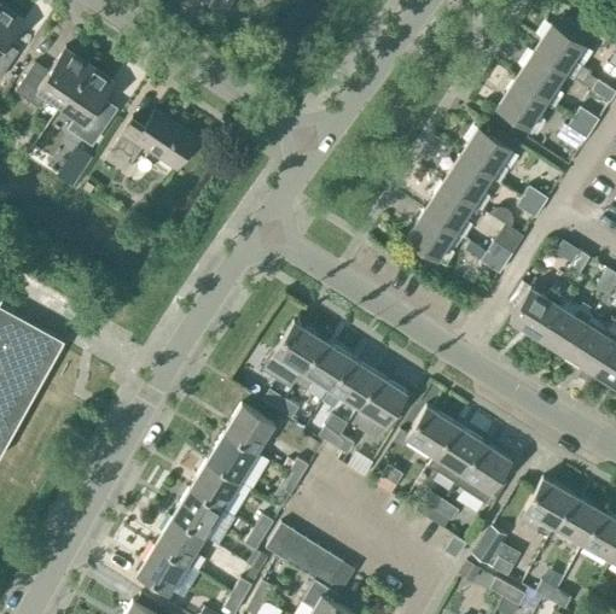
[(0,1),(0,81),(1,82),(21,53),(6,42),(23,18),(0,1)]
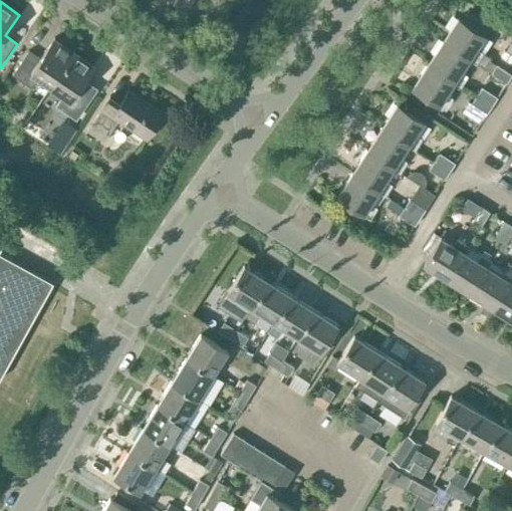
[(459,19),(444,43),(472,61),(478,65),(485,54),(479,50),(487,37),(459,19)]
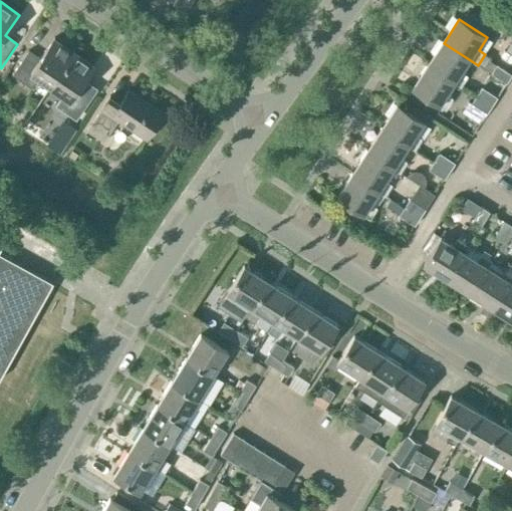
[(40,80),(52,89),(75,53),(55,40),(41,60),(30,52),(14,77),(33,90),(40,80)]
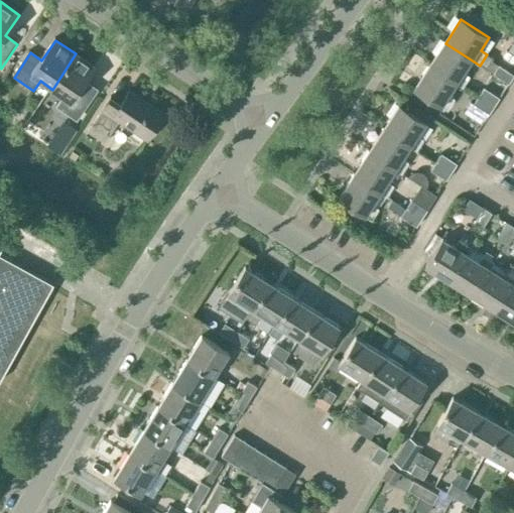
[(466,74),(474,61),(445,43),(430,67),(458,85),(465,89),(472,78),(466,74)]
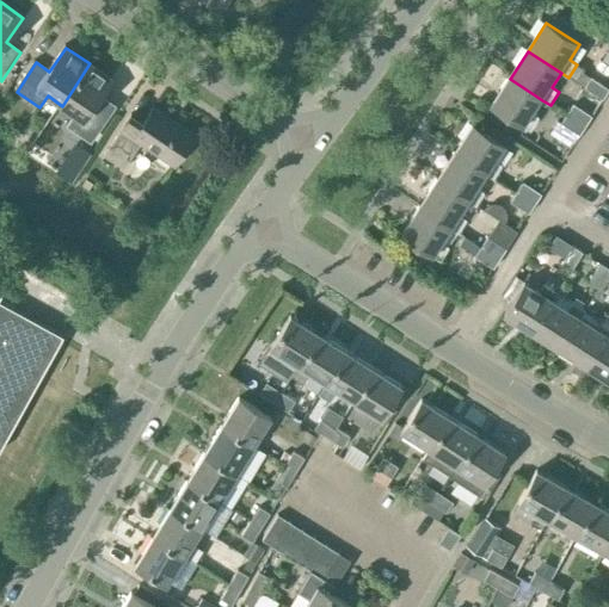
[(115,80),(90,63),(62,106),(78,116),(69,128),(92,143),(112,115),(98,104),(115,80)]
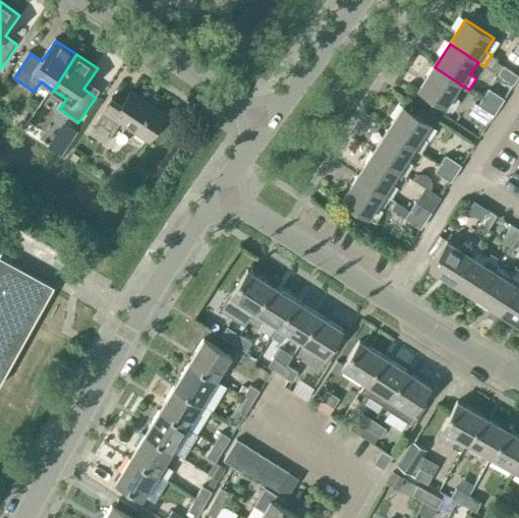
[(454,98),(462,85),(435,67),(419,91),(454,113),(461,102),(454,98)]
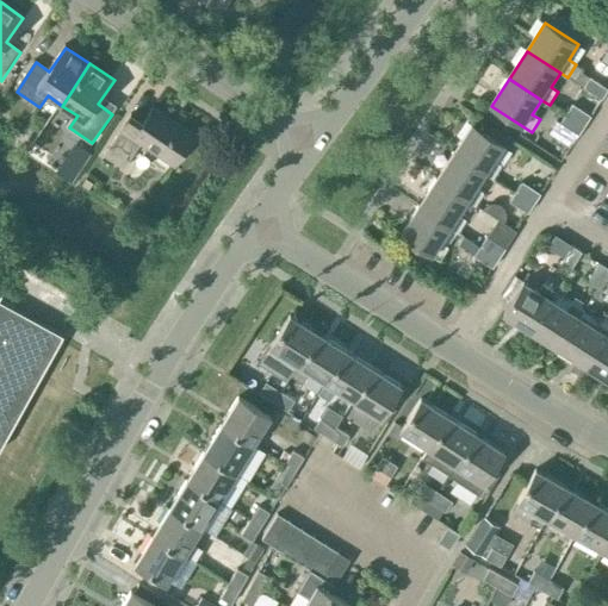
[(603,102),(607,97),(607,91),(591,80),(584,89),(603,102)]
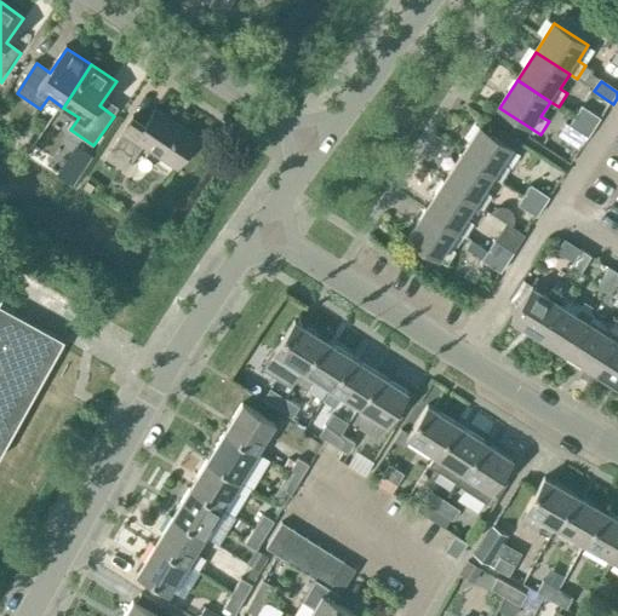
[(602,120),(583,108),(571,128),(590,140),(602,120)]
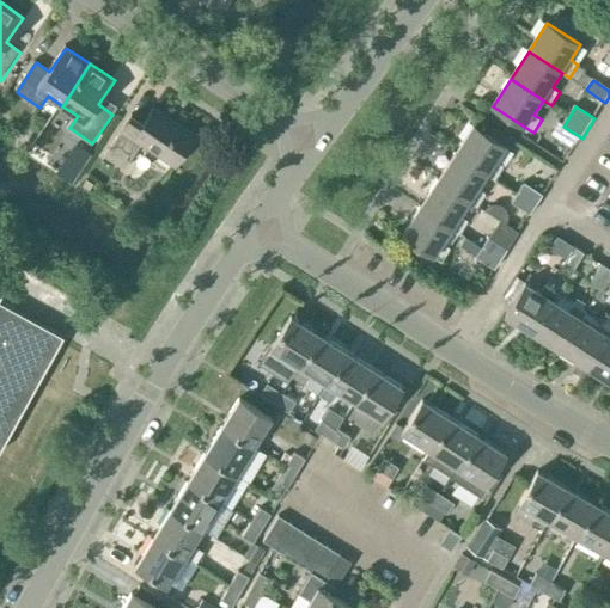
[(196,139),(154,110),(145,124),(133,117),(105,158),(126,172),(144,145),(177,167),(196,139)]
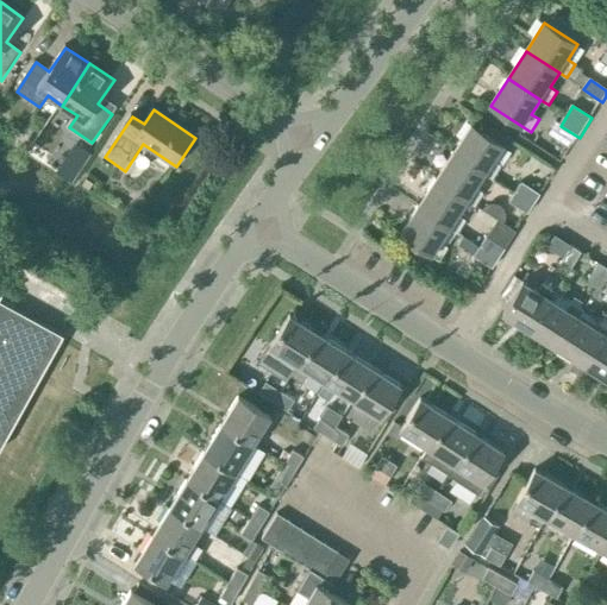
[(454,153),(486,175),(493,180),(501,166),(494,163),(505,146),(473,125),(454,153)]
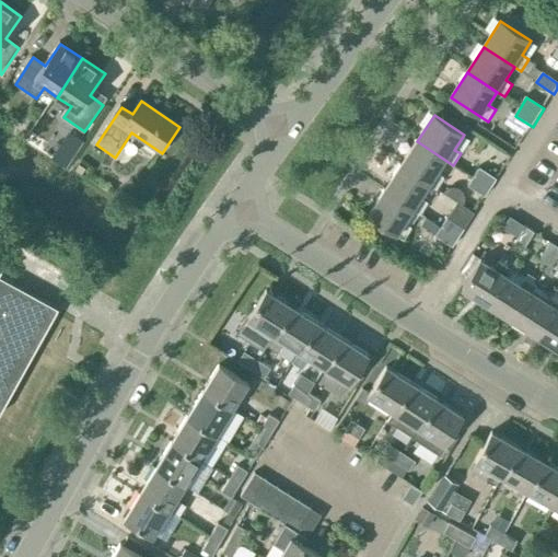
[(515,149),(524,135),(501,120),(492,135),(515,149)]
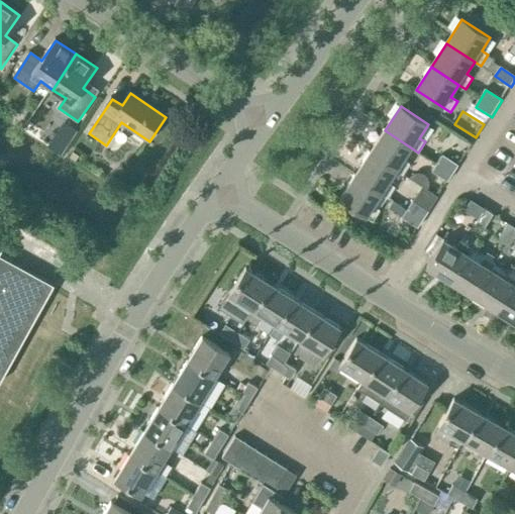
[(66,123),(61,131),(73,139),(78,132),(66,123)]
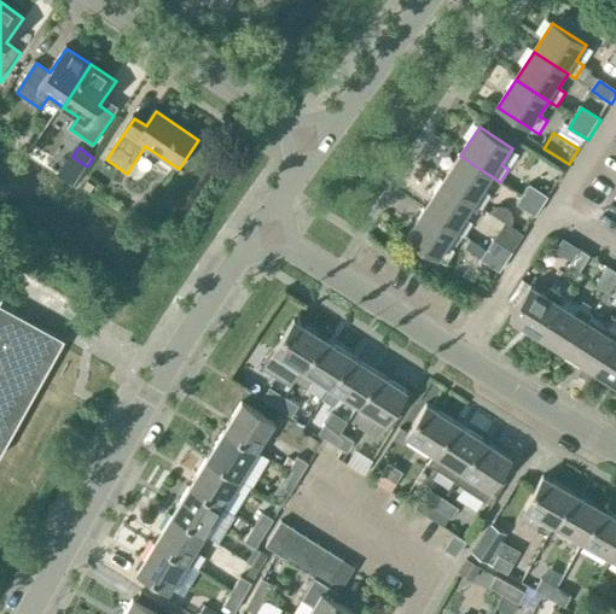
[(483,192),(493,177),(460,156),(442,183),(475,205),(482,210),(490,197),(483,192)]
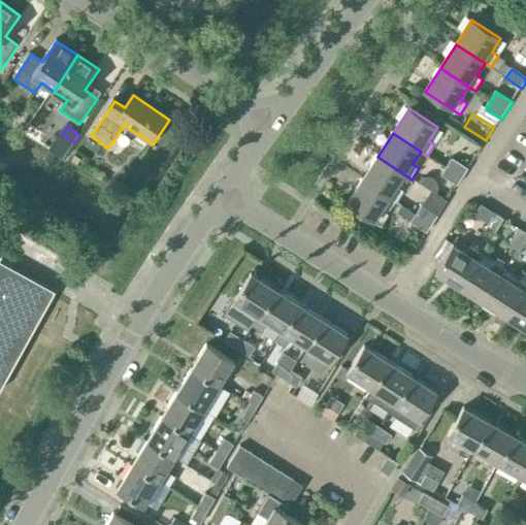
[(397,188),(405,175),(377,157),(362,181),(391,199),(396,202),(403,192),(397,188)]
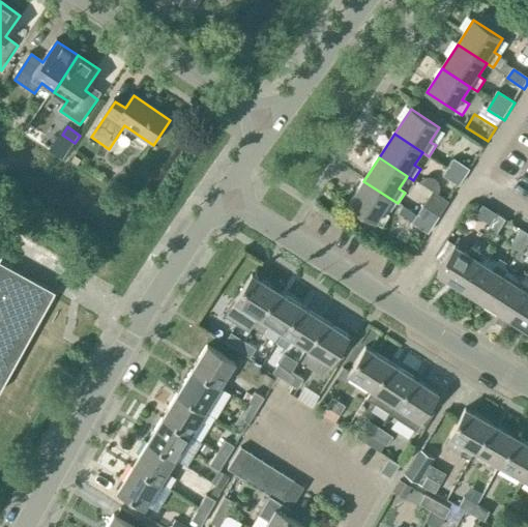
[(471,171),(455,159),(449,169),(466,179),(471,171)]
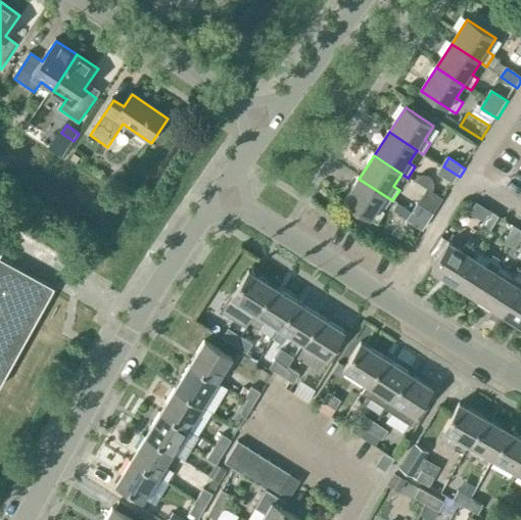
[(460,177),(443,167),(437,175),(454,185),(460,177)]
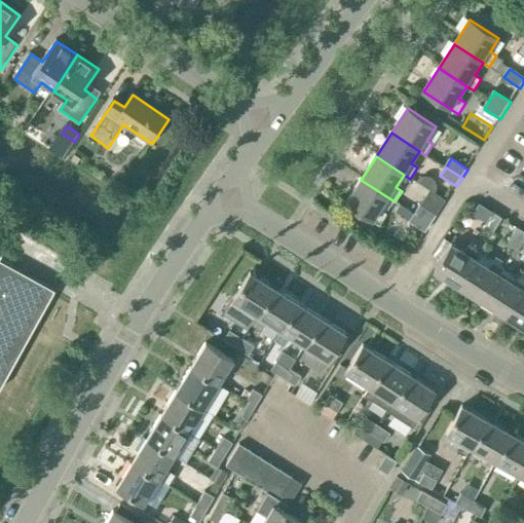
[(380,211),(389,198),(361,180),(345,203),(380,225),(386,215),(380,211)]
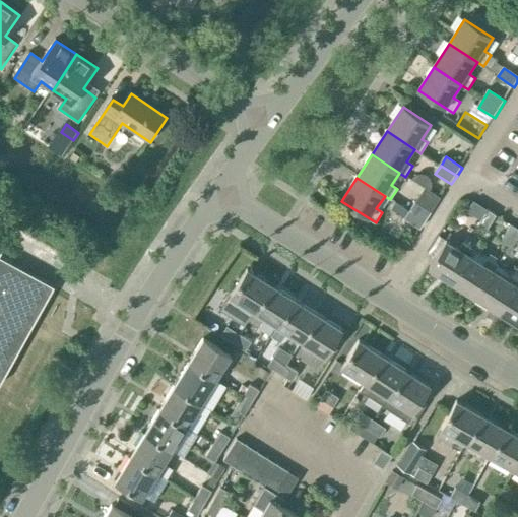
[(426,189),(410,212),(427,222),(432,214),(432,213),(441,199),(426,189)]
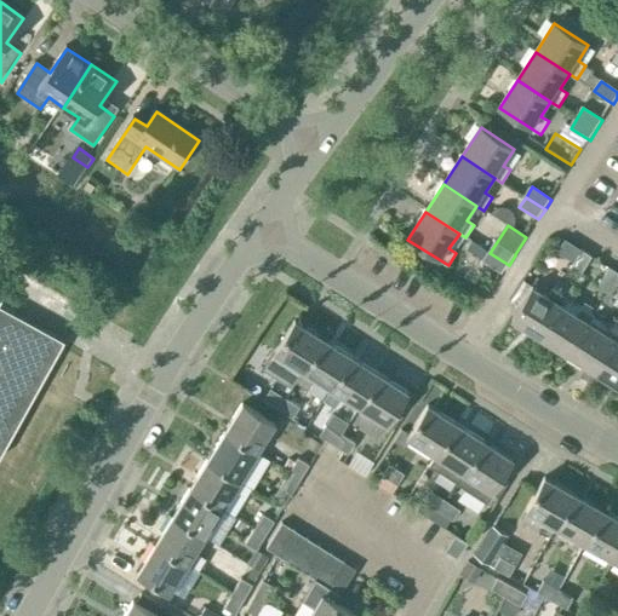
[(490,253),(474,243),(469,251),(485,260),(484,263),(503,275),(509,265),(490,253)]
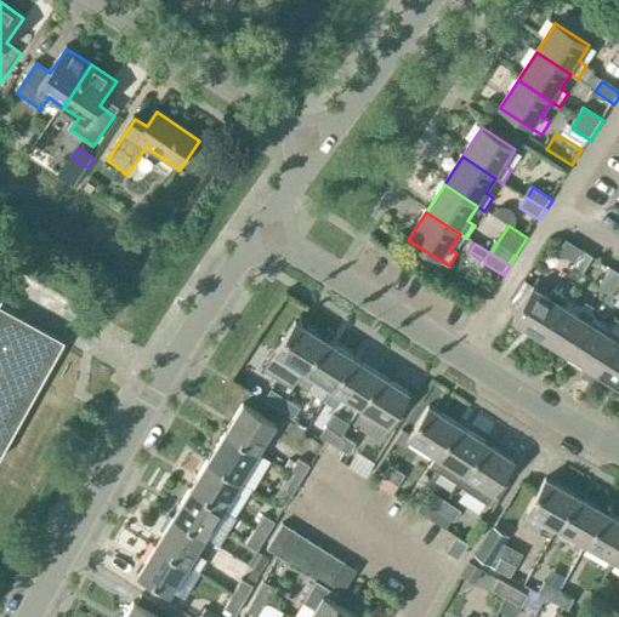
[(583,278),(595,260),(584,252),(572,272),(583,278)]
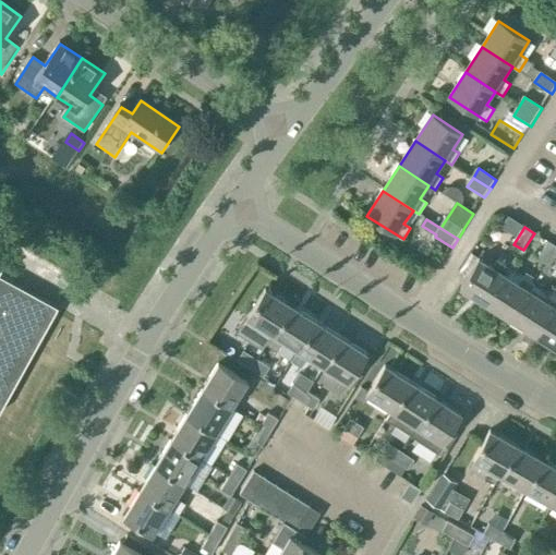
[(539,260),(547,265),(555,252),(555,246),(550,243),(539,260)]
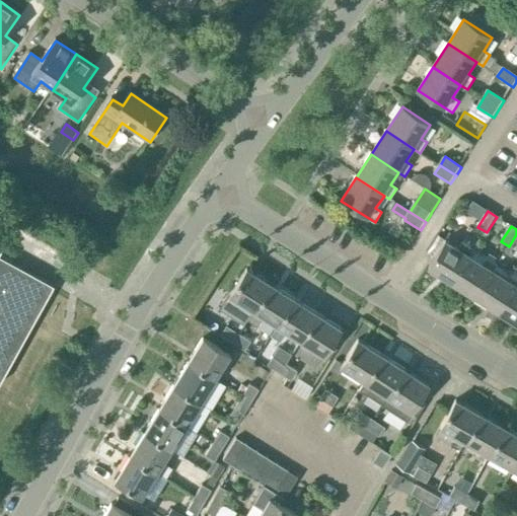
[(452,284),(470,256),(474,250),(464,244),(460,250),(446,241),(429,269),(452,284)]
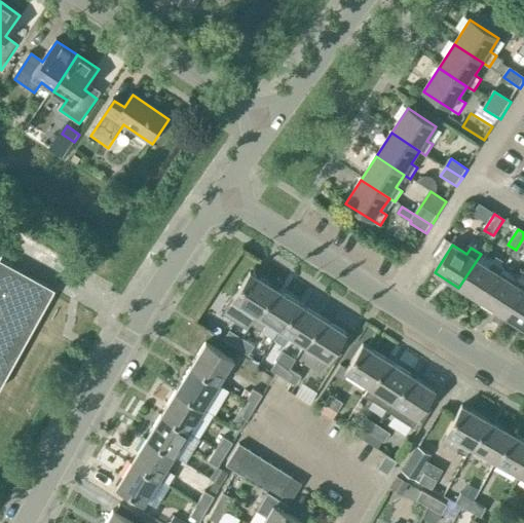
[(0,390),(0,391),(57,292),(0,260),(4,254),(0,251),(0,390)]
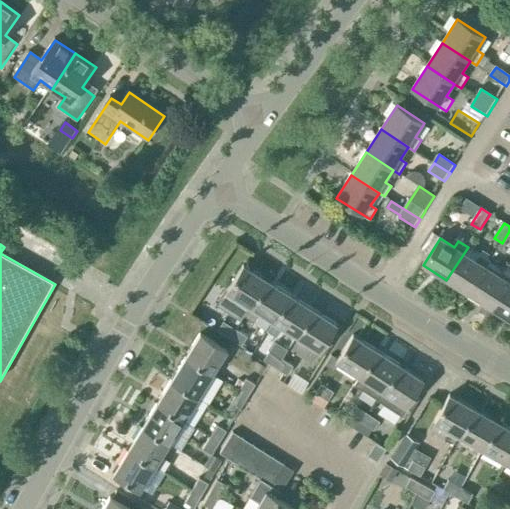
[(487,268),(491,262),(481,256),(477,261),(464,253),(446,280),(469,295),(487,268)]
